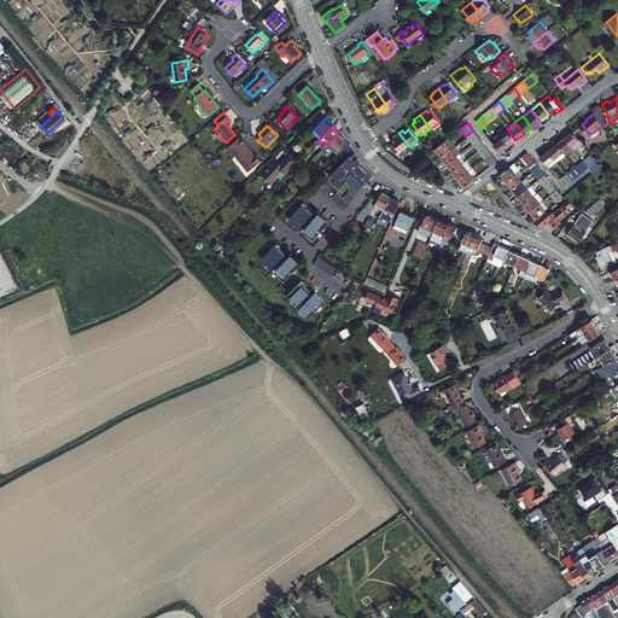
[(500,135),(507,146),(516,140),(507,129),(500,135)]
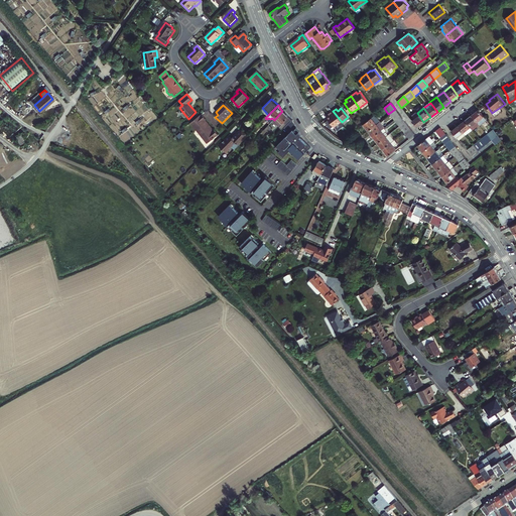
[(388,114),(393,121),(399,116),(395,109),(388,114)]
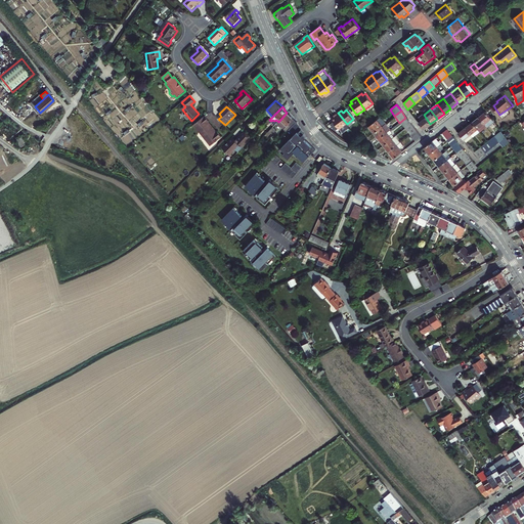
[(479,117),(486,126),(493,121),(486,112),(479,117)]
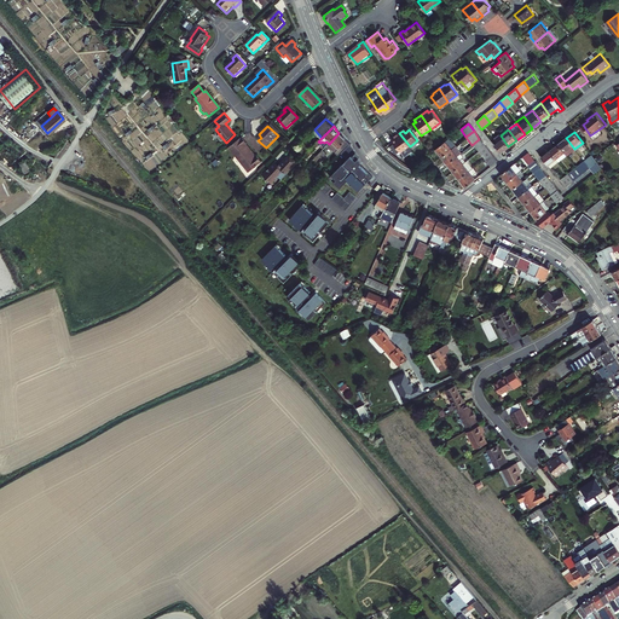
[(339,133),(329,144),(328,145),(337,156),(340,152),(350,143),(339,133)]
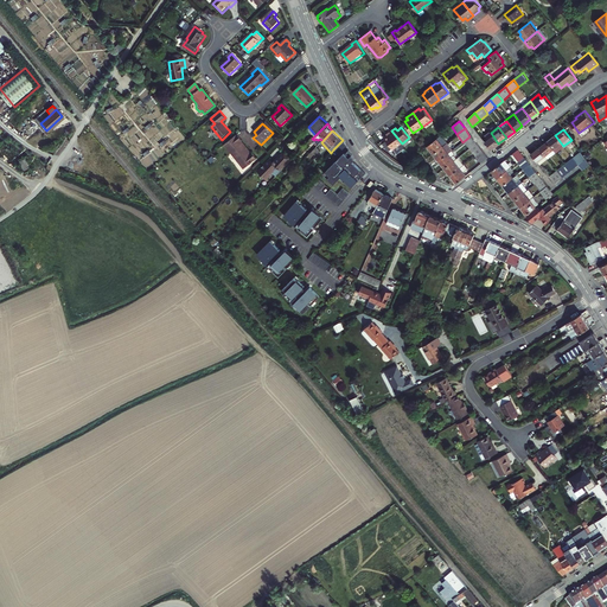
[(393,148),(394,149),(396,148),(402,144),(391,131),(388,133),(390,135),(385,139),(387,141),(393,148)]
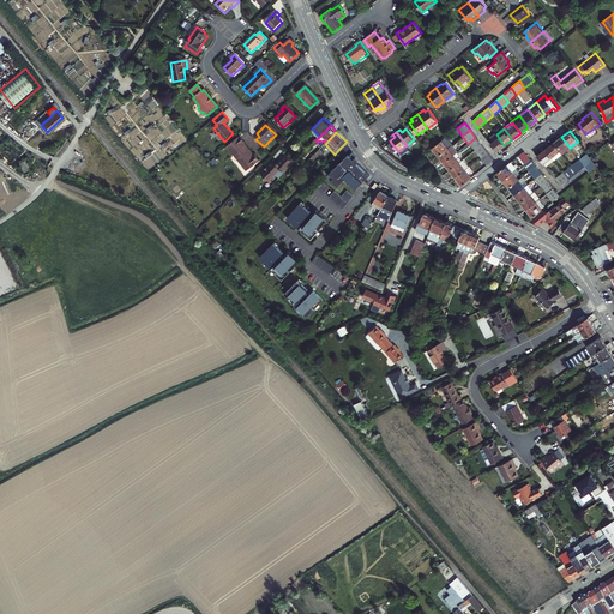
[(489,144),(497,151),(504,145),(497,134),(495,133),(491,137),(493,142),(489,144)]
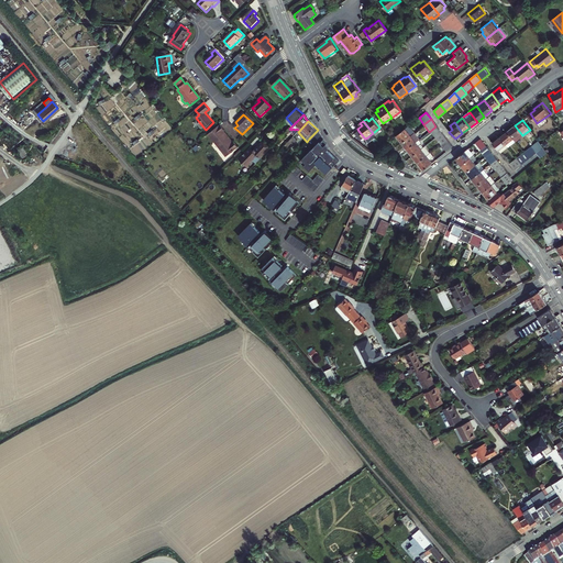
[(220,125),(208,135),(227,157),(238,147),(233,142),(231,143),(228,140),(230,139),(223,132),(224,131),(220,125)]
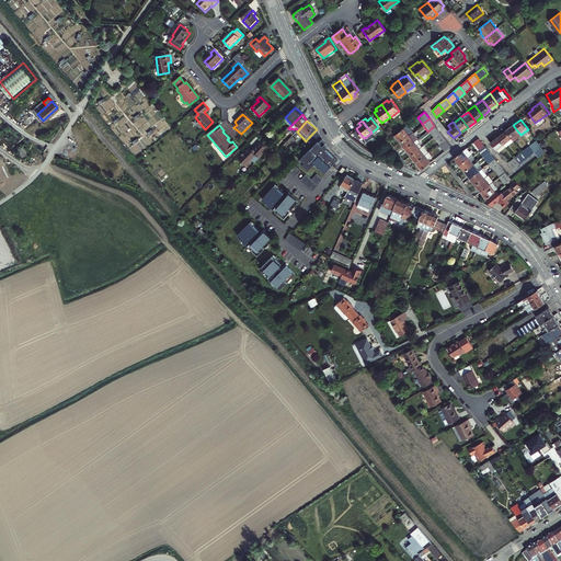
[(506,130),(514,140),(521,135),(513,125),(506,130)]
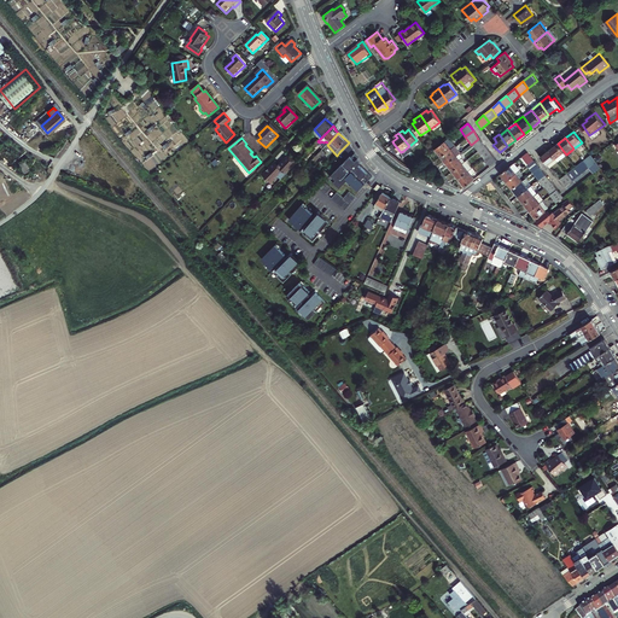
[(435,150),(439,157),(454,146),(448,139),(435,150)]
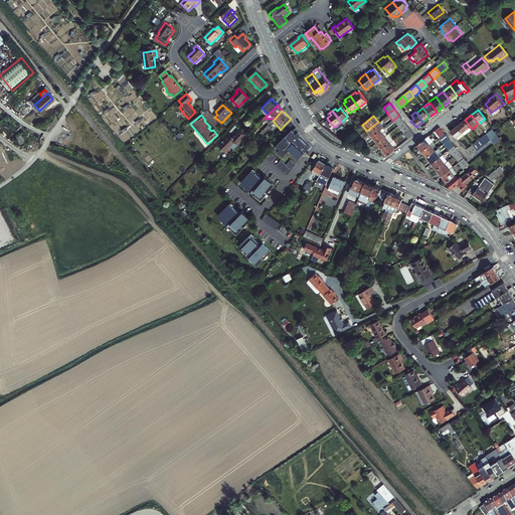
[(398,116),(392,121),(397,127),(403,122),(398,116)]
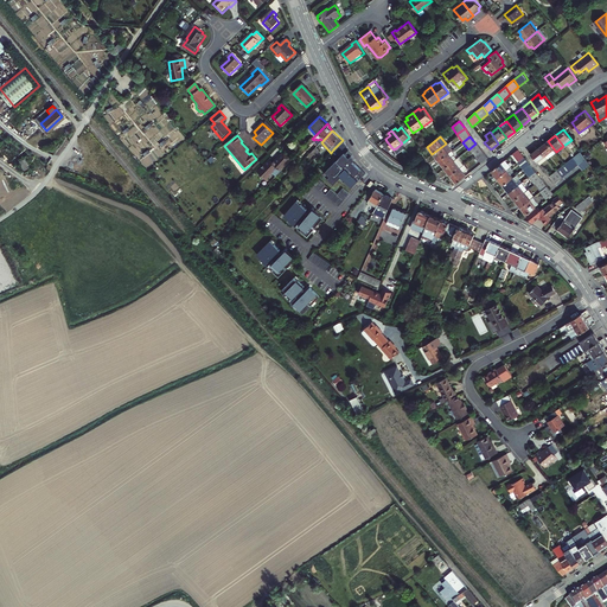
[(345,146),(343,140),(333,149),(337,159),(325,171),(330,176),(327,178),(333,184),(339,178),(342,176),(345,180),(352,186),(364,173),(352,161),(355,159),(345,146)]
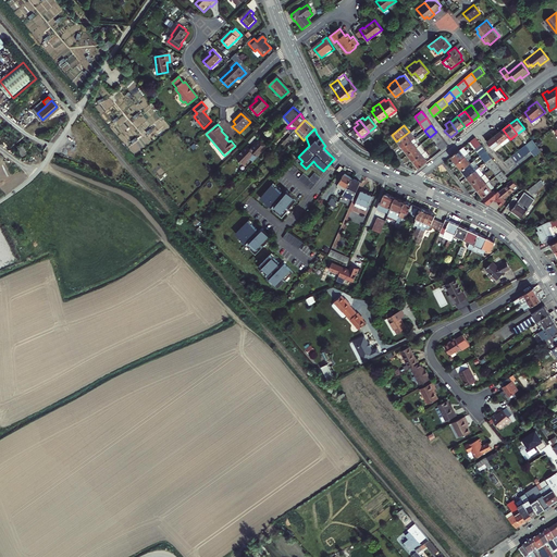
[(360,136),(355,130),(351,132),(356,139),(360,136)]
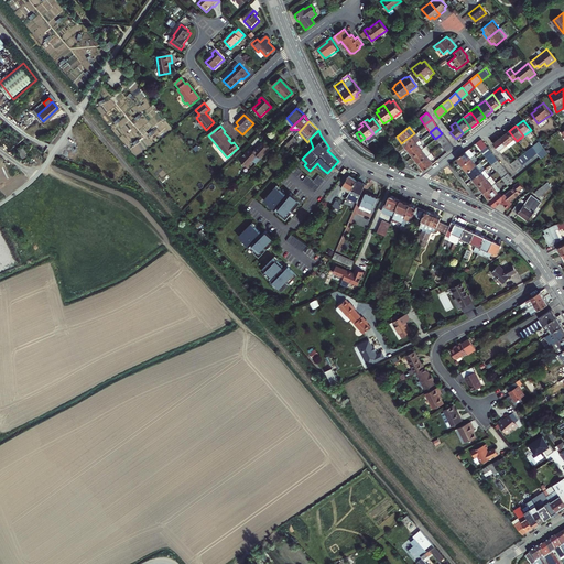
[(501,137),(509,147),(517,141),(509,131),(501,137)]
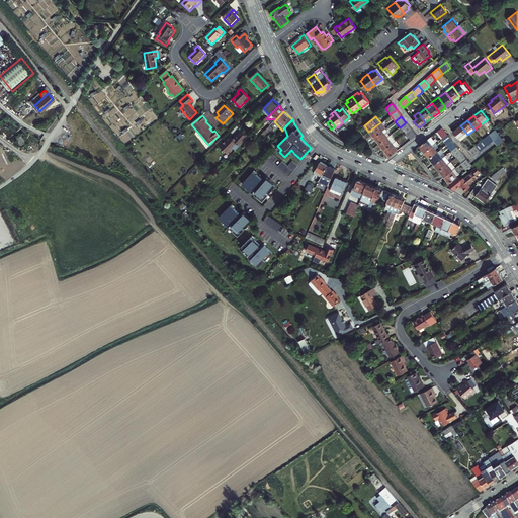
[(380,122),(368,132),(373,138),(385,128),(380,122)]
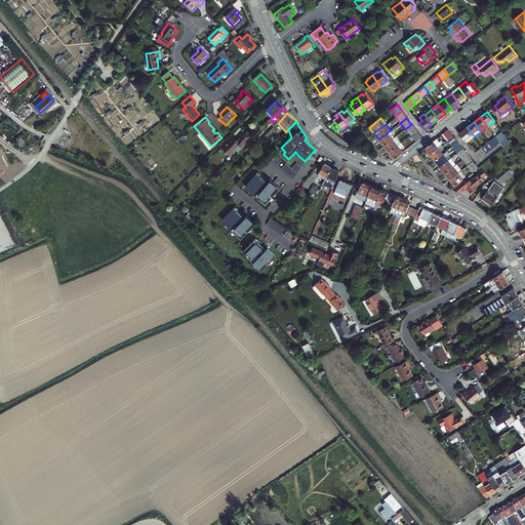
[(411,124),(405,129),(410,135),(416,130),(411,124)]
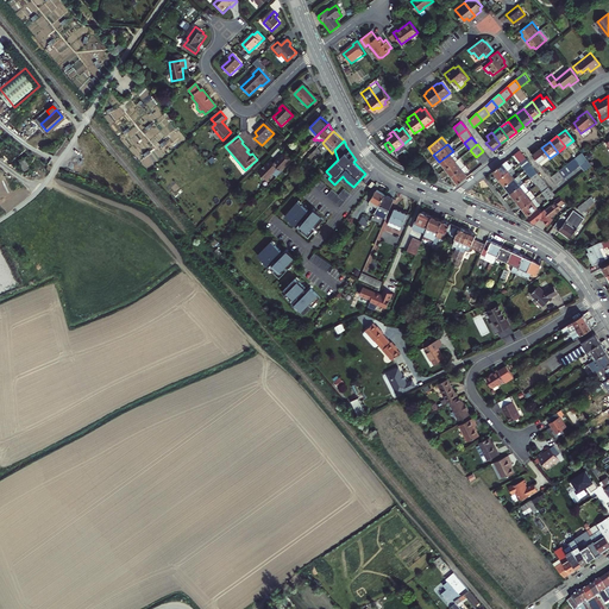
[(541,165),(550,158),(541,148),(533,154),(541,165)]
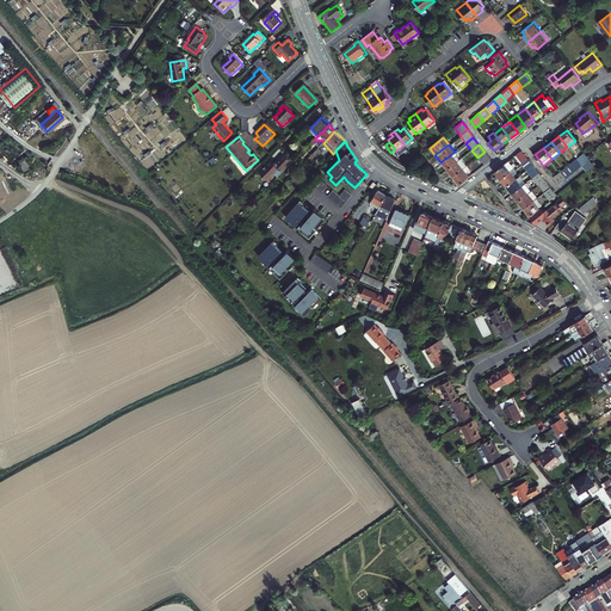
[(523,149),(516,155),(522,162),(529,158),(523,149)]
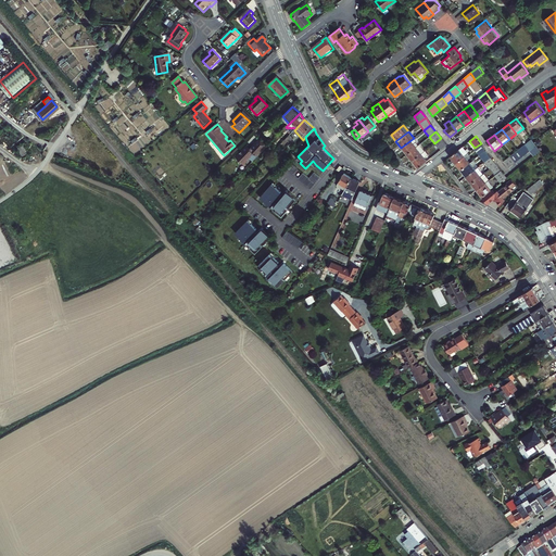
[(250,159),(253,162),(269,144),(262,137),(257,141),(260,143),(256,147),(254,150),(252,148),(250,150),(247,147),(236,158),(244,165),(250,159)]
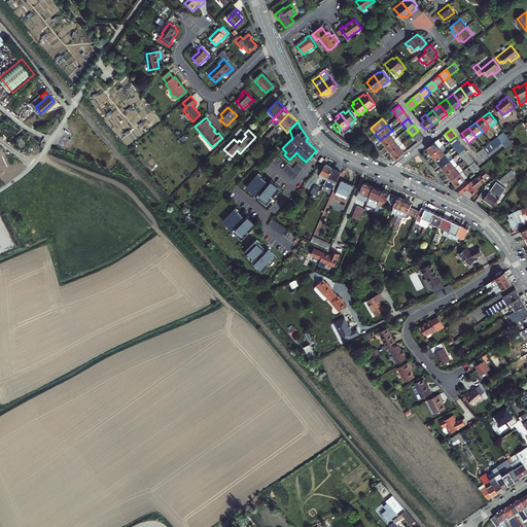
[(392,131),(380,140),(385,146),(393,140),(390,137),(393,134),(392,131)]
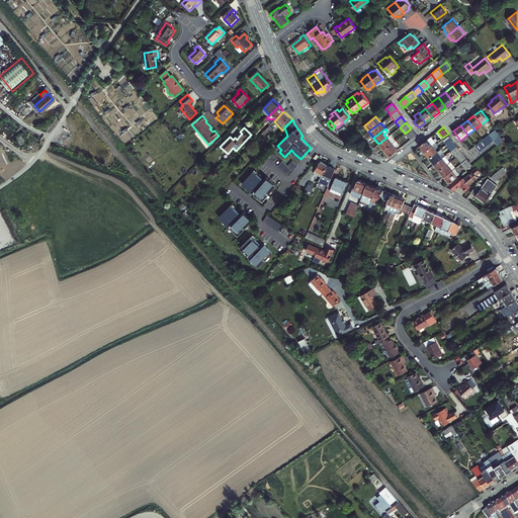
[(410,140),(416,135),(411,128),(405,134),(410,140)]
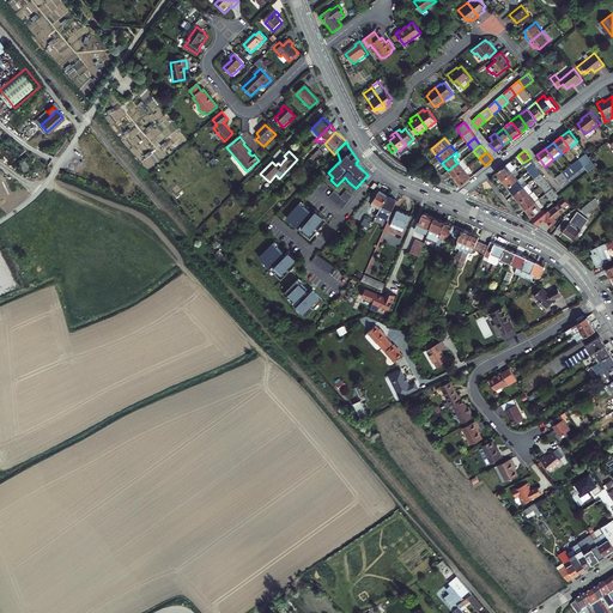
[(578,159),(584,167),(589,173),(596,167),(586,153),(578,159)]
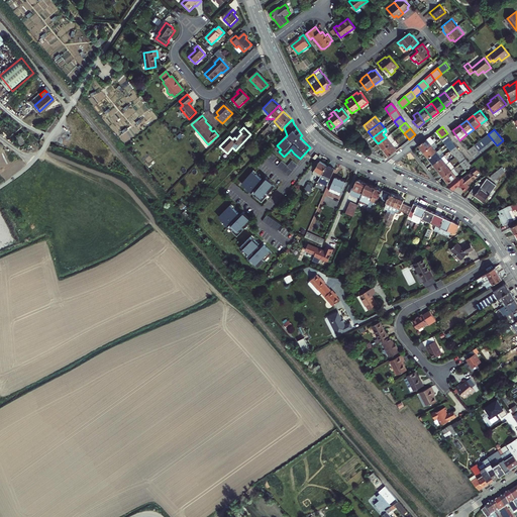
[(441,137),(446,144),(452,139),(447,133),(441,137)]
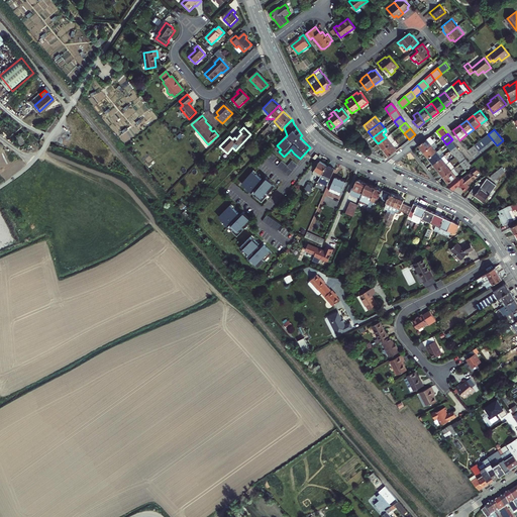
[(21,134),(16,136),(20,144),(25,142),(21,134)]
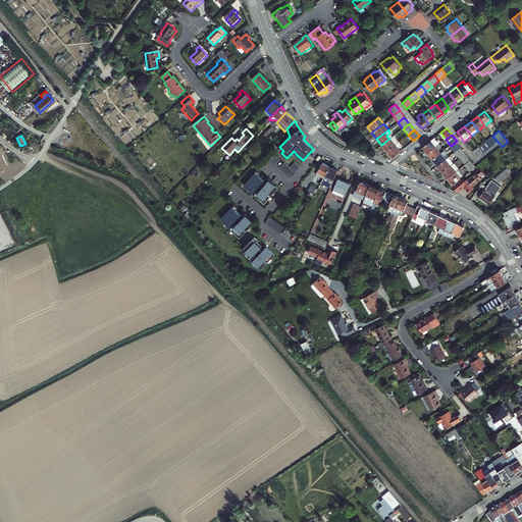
[(389,139),(381,145),(385,151),(398,142),(393,136),(389,139)]
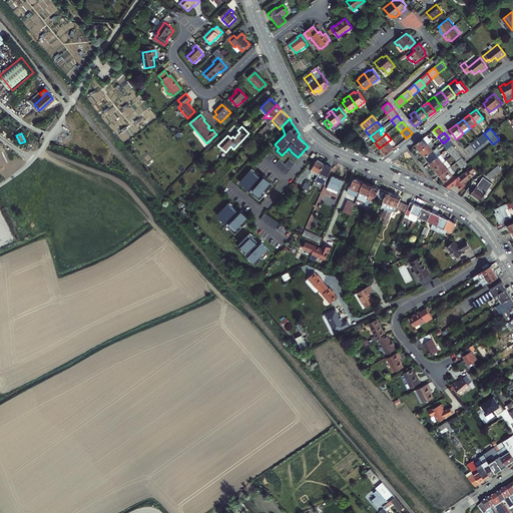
[(478,138),(482,144),(489,139),(484,133),(478,138)]
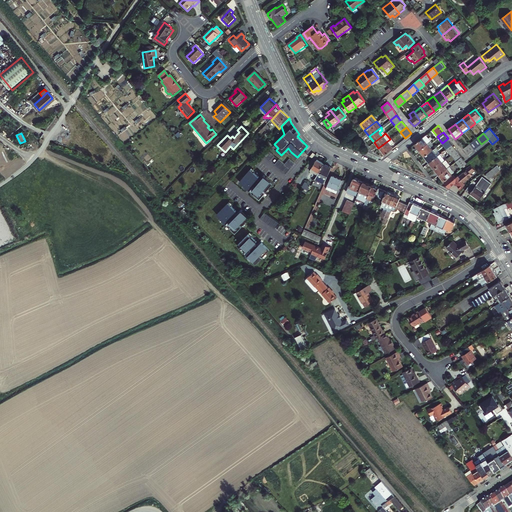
[(414,144),(419,150),(427,144),(430,142),(425,135),(414,144)]
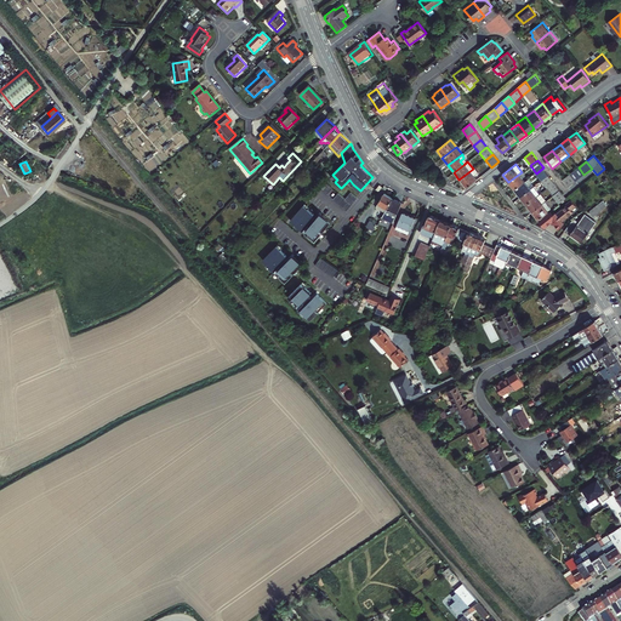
[(262,166),(252,176),(256,178),(265,169),(262,166)]
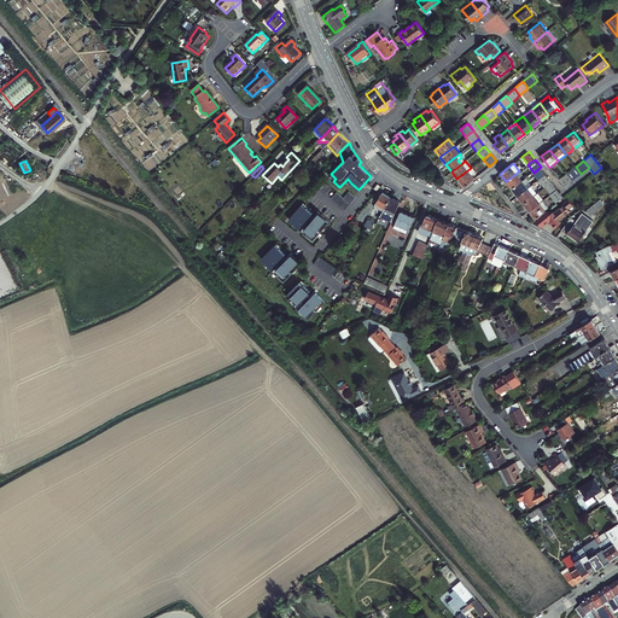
[(541,167),(534,173),(540,180),(546,174),(541,167)]
